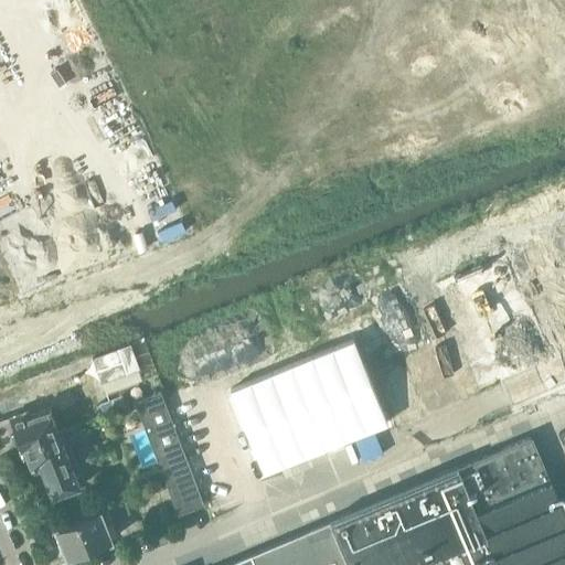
[(509,408),(564,387),(564,227),(438,274),(469,360),(489,352),(509,408)]
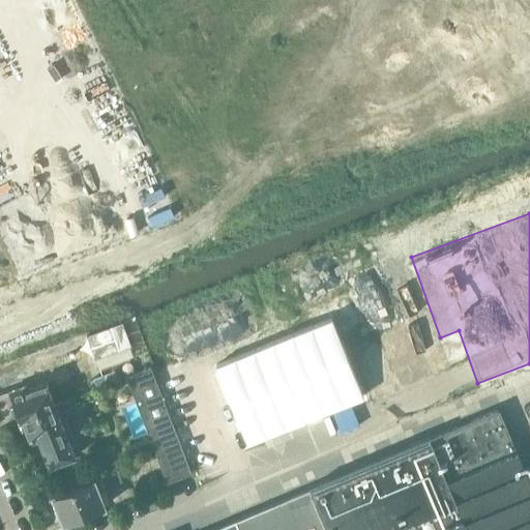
[(150,366),(126,376),(167,481),(190,472),(150,366)]
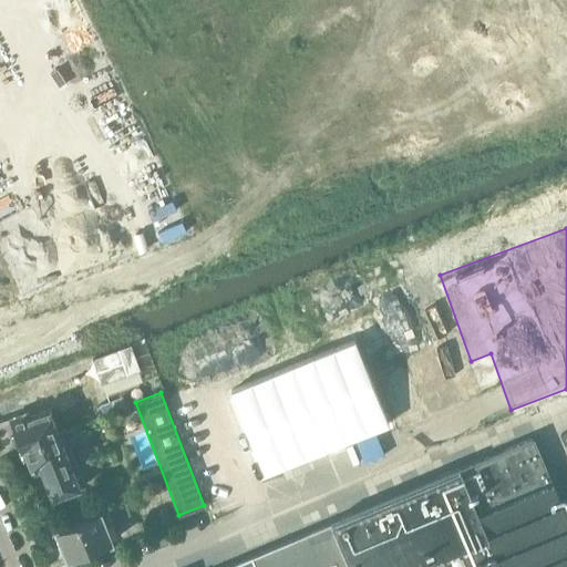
[(19,445),(21,449),(70,430),(69,429),(66,422),(55,425),(53,420),(72,412),(68,402),(28,418),(27,412),(9,419),(14,434),(12,437),(14,445),(19,445)]
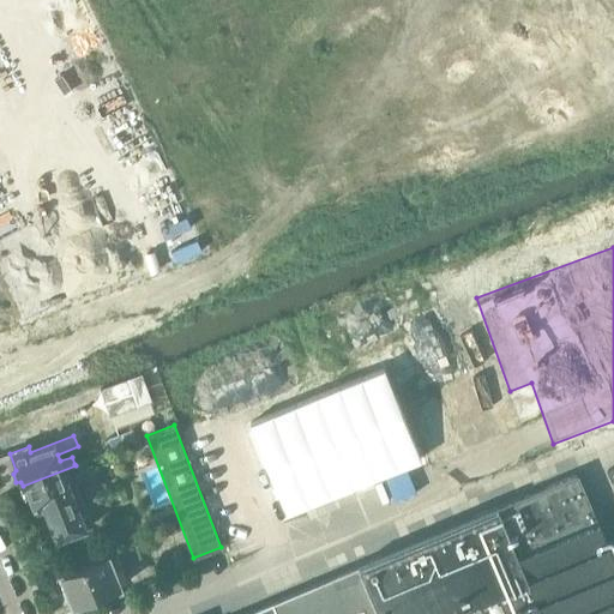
[(76,465),(23,486),(28,500),(31,498),(36,511),(44,507),(56,539),(91,524),(76,485),(82,482),(85,475),(80,463),(74,464),(76,465)]
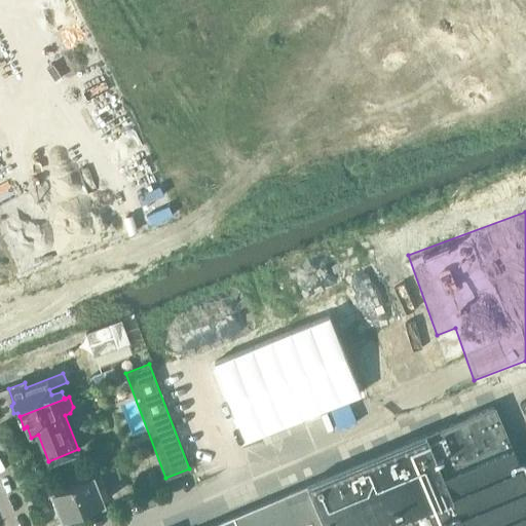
[(494,406),(212,525),(525,525),(525,461),(520,464),(494,406)]
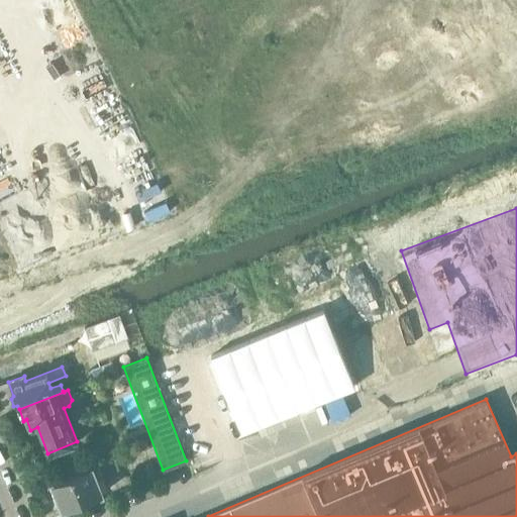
[(114,458),(98,464),(52,483),(56,492),(54,496),(57,504),(61,506),(62,510),(101,494),(95,479),(98,478),(98,477),(118,470),(114,458)]
